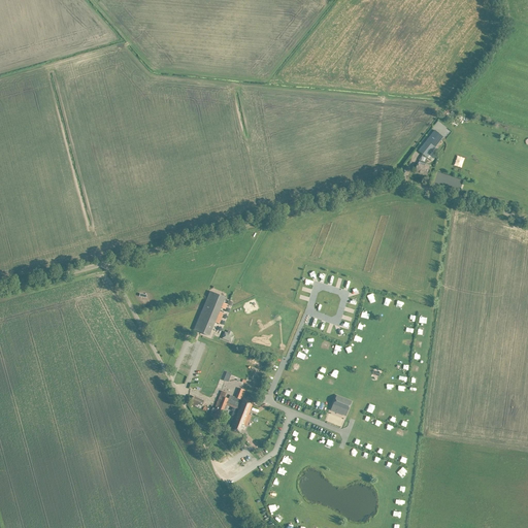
[(435,130),(423,146),(419,151),(427,157),(428,157),(429,159),(433,154),(432,152),(437,144),(438,144),(439,145),(440,145),(450,132),(446,130),(443,133),(442,132),(440,134),(435,130)]
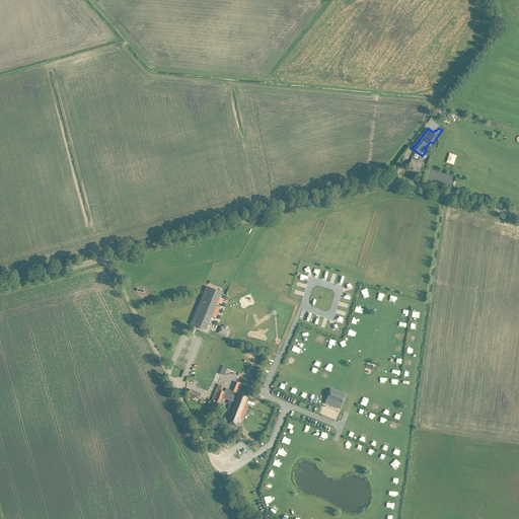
[(419,160),(418,163),(411,161),(409,169),(413,171),(414,169),(420,171),(423,161),(419,160)]
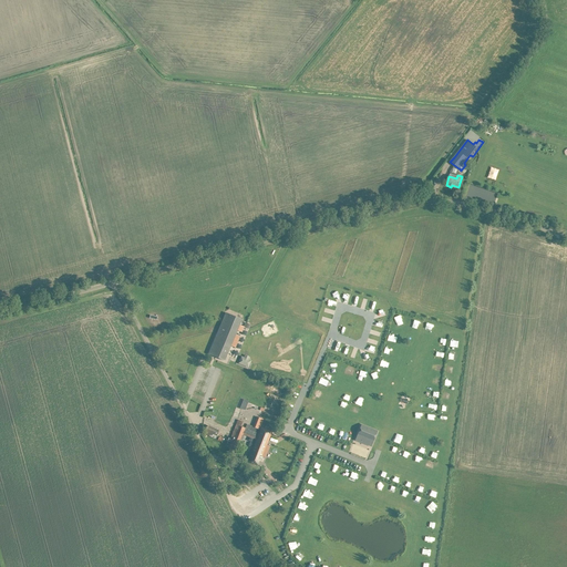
[(208,354),(225,361),(241,320),(226,313),(208,354)]
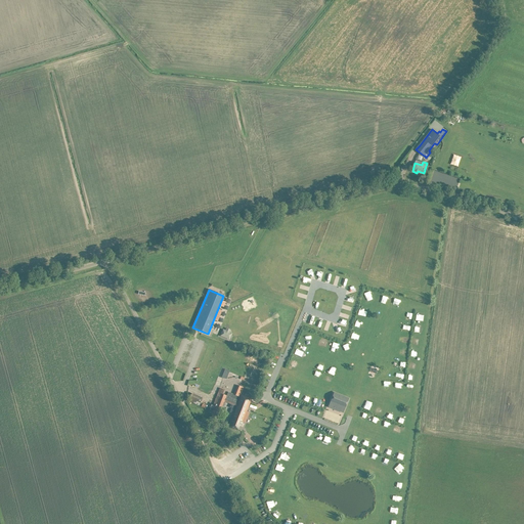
[(229,332),(230,330),(224,326),(220,336),(229,340),(232,333),(229,332)]
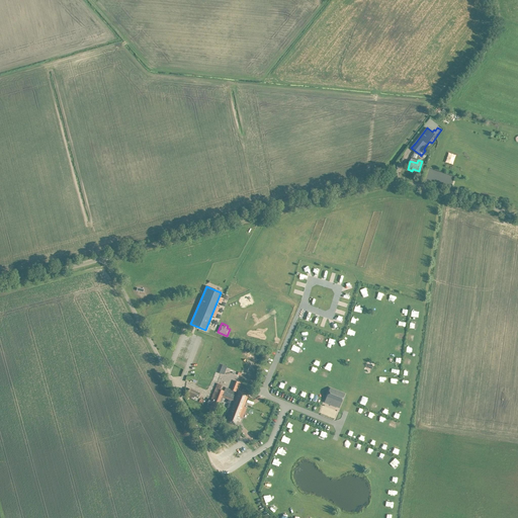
[(210,402),(219,405),(222,397),(234,401),(236,396),(233,395),(237,383),(233,382),(230,390),(225,387),(224,391),(220,390),(222,385),(218,384),(210,402)]
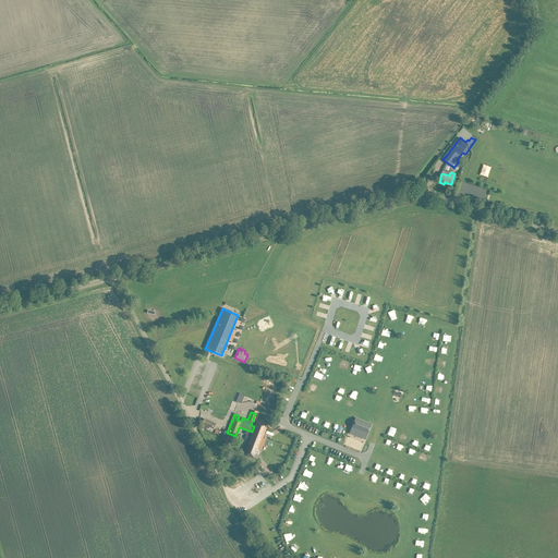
[(201,427),(211,432),(216,423),(204,419),(201,427)]
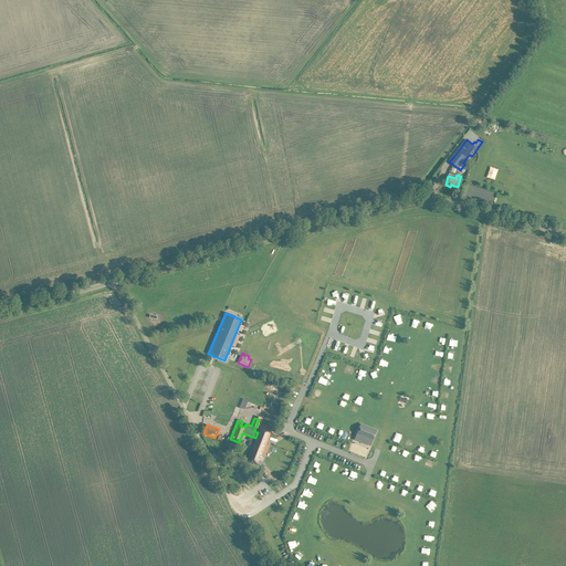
[(251,450),(250,449),(245,459),(255,463),(258,458),(259,459),(263,448),(266,449),(268,444),(265,443),(270,431),(265,430),(266,429),(260,427),(258,432),(255,438),(251,450)]
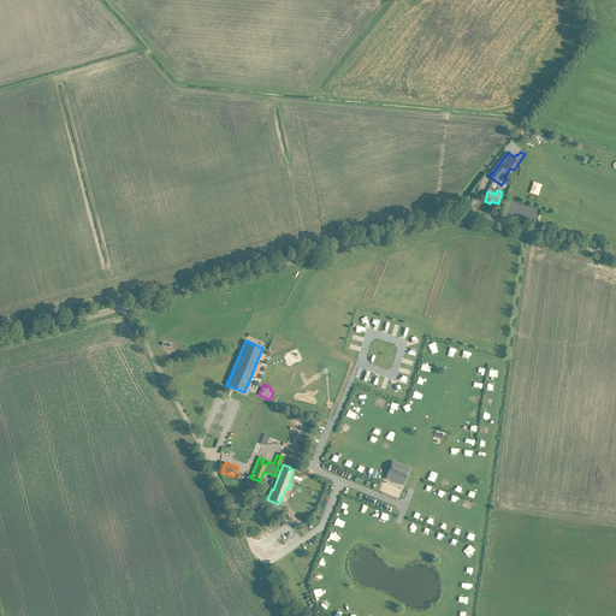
[(394,465),(388,479),(406,485),(412,471),(394,465)]
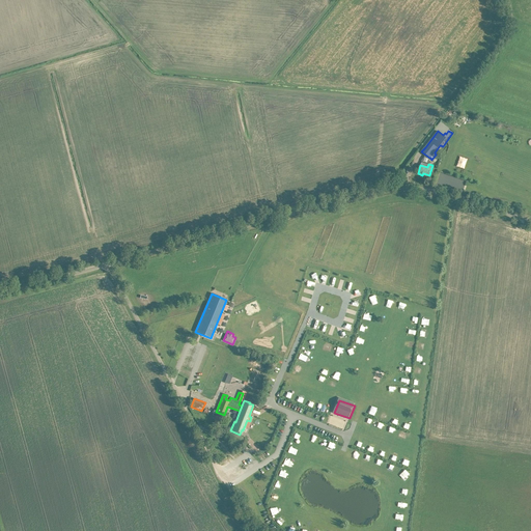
[(224,415),(216,412),(216,413),(217,413),(217,415),(218,416),(218,417),(216,416),(214,420),(215,421),(214,425),(219,427),(221,422),(224,415)]
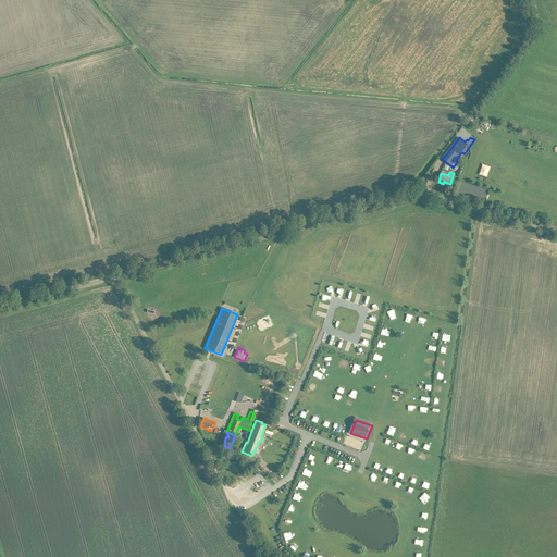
[(364,479),(371,482),(374,472),(368,470),(364,479)]
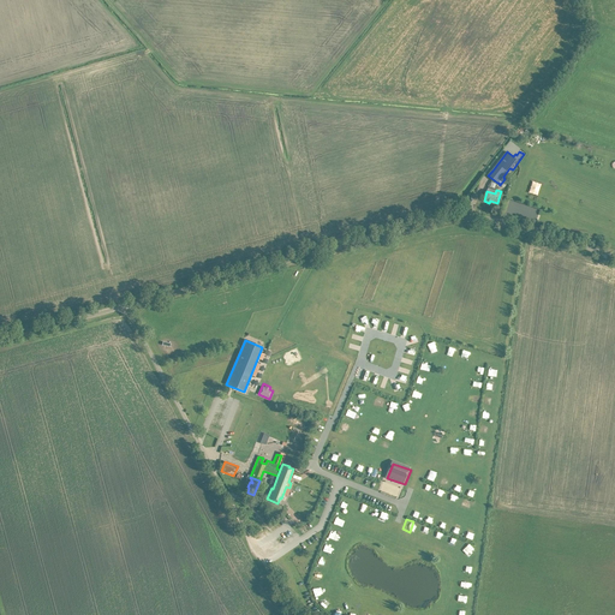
[(469,543),(461,550),(469,556),(472,553),(471,551),(475,549),(469,543)]
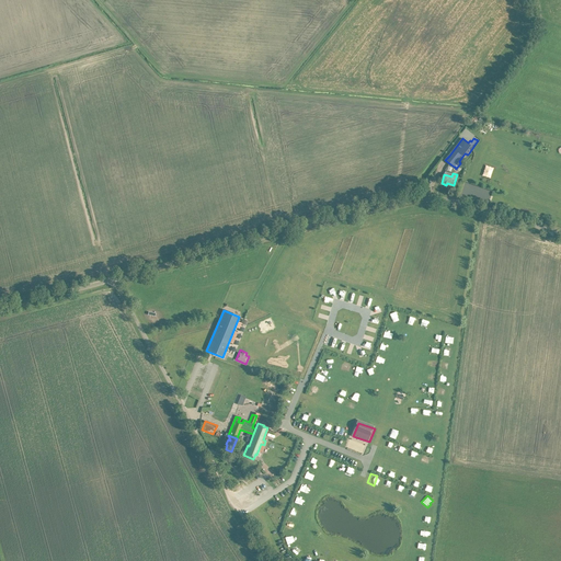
[(298,505),(299,504),(301,505),(304,500),(296,496),(294,503),(298,505)]
